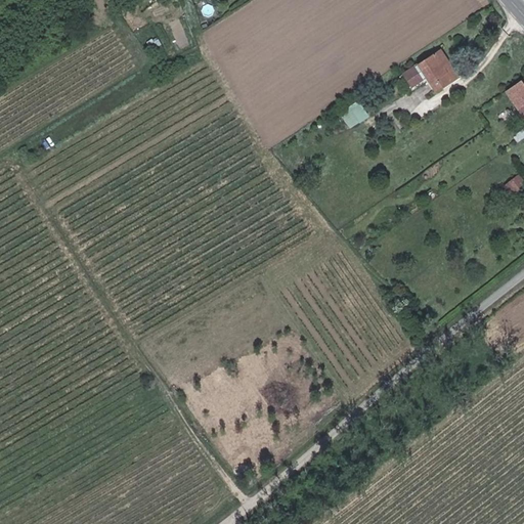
[(447,62),(437,49),(417,63),(426,76),(436,89),(453,77),(445,64),(447,62)]
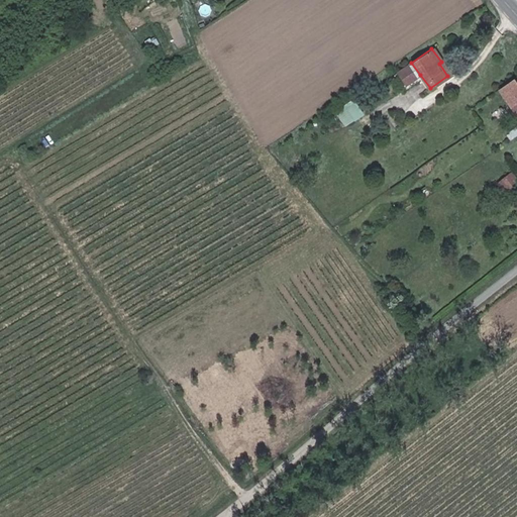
[(449,74),(441,62),(439,64),(447,76),(449,74)]
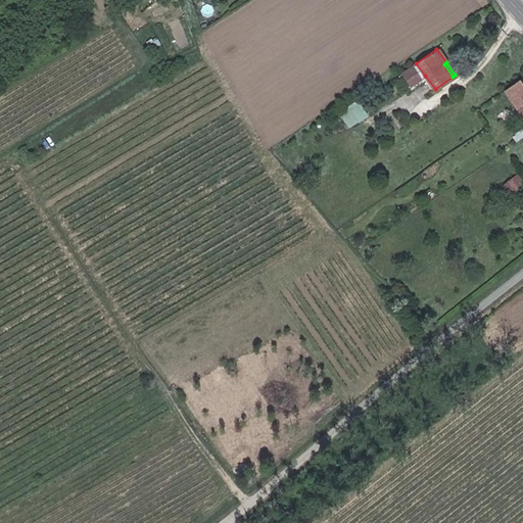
[(416,63),(403,73),(412,85),(425,76),(416,63)]
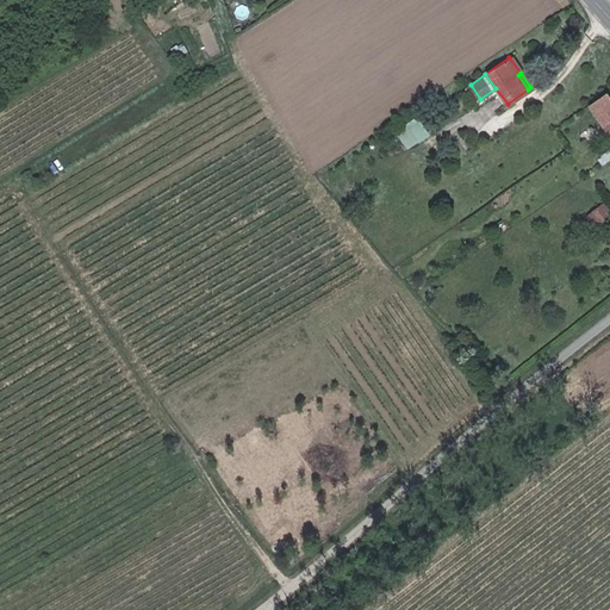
[(397,131),(409,148),(429,134),(418,117),(397,131)]
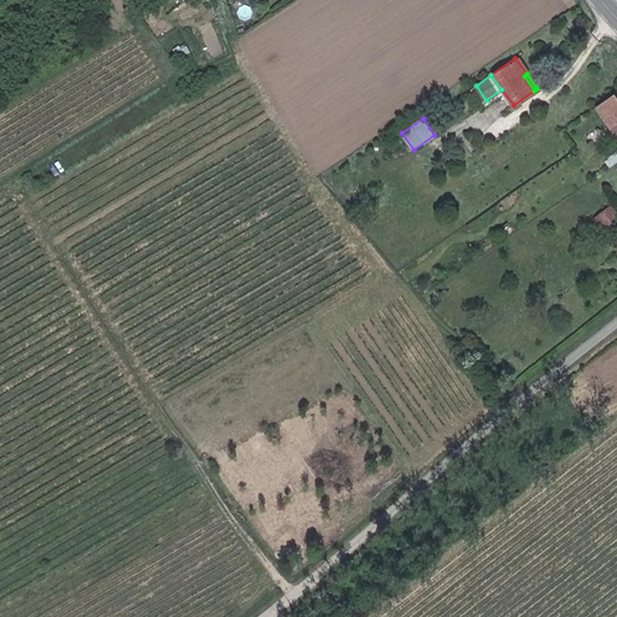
[(607,225),(616,218),(616,213),(611,206),(600,215),(607,225)]
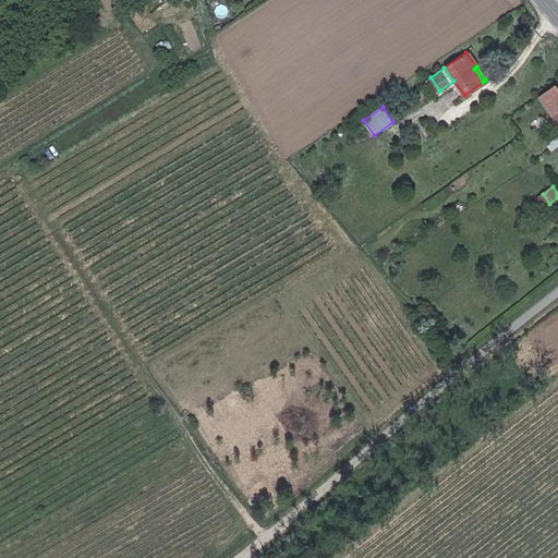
All buildings are outlined.
